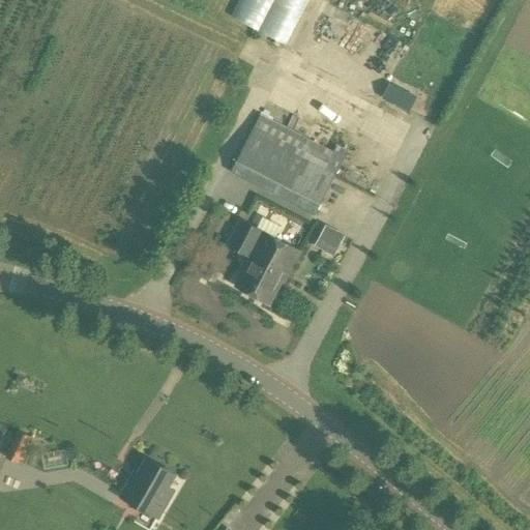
[(308,0),(239,0),(231,16),(286,43),(308,0)]
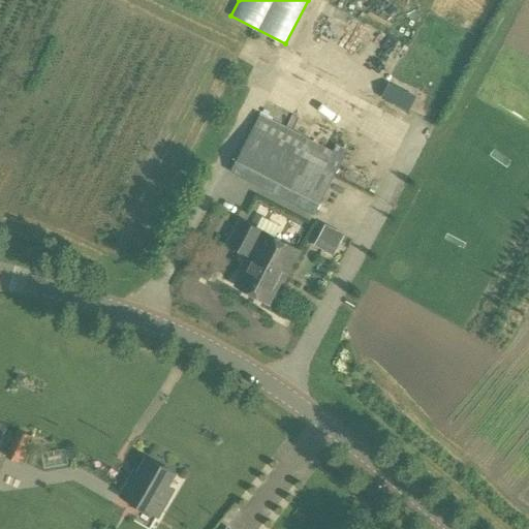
[(332,151),(311,141),(296,132),(261,114),(252,129),(230,170),(314,215),(347,151),(335,145),(332,151)]
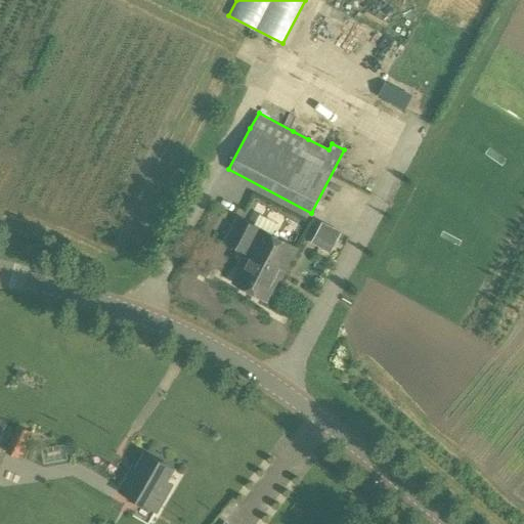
[(281,270),(278,276),(281,277),(297,248),(260,228),(237,217),(224,243),(247,254),(248,252),(281,270)]
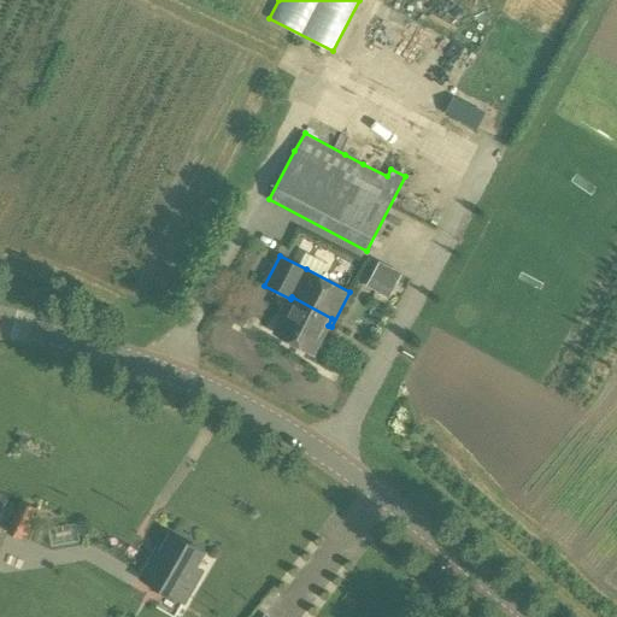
[(388,298),(401,274),(380,262),(366,286),(388,298)]
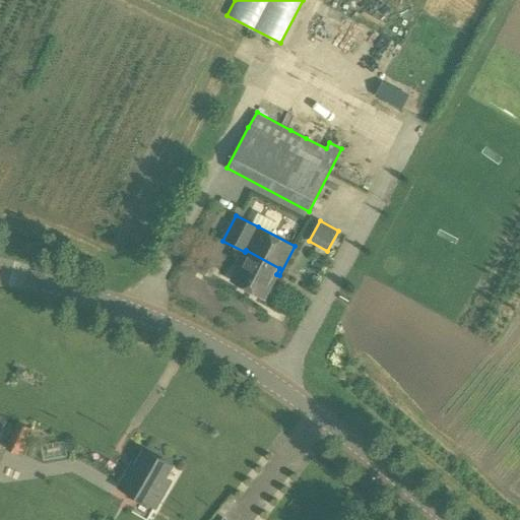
[(265,297),(276,274),(279,268),(246,250),(245,252),(238,264),(240,265),(233,279),(265,297)]
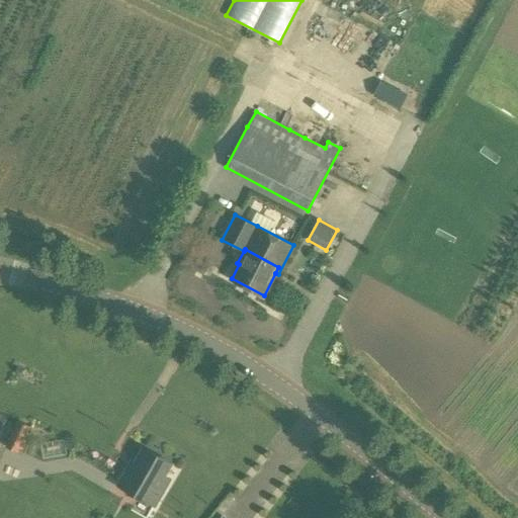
[(18,452),(29,426),(16,421),(5,447),(18,452)]
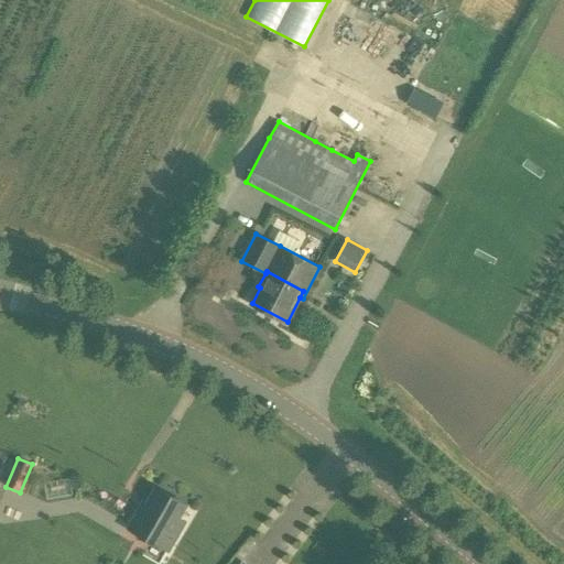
[(180,518),(186,506),(156,487),(143,510),(140,508),(129,528),(169,550),(184,520),(180,518)]
